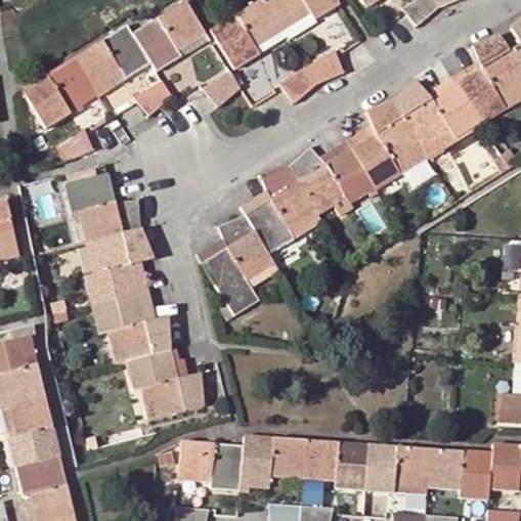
[(324,11),(339,2),(337,0),(257,0),(211,30),(234,68),(248,59),(258,52),(254,46),(266,39),(263,33),(278,23),(295,12),(298,19),(310,11),(314,18),(324,11)]
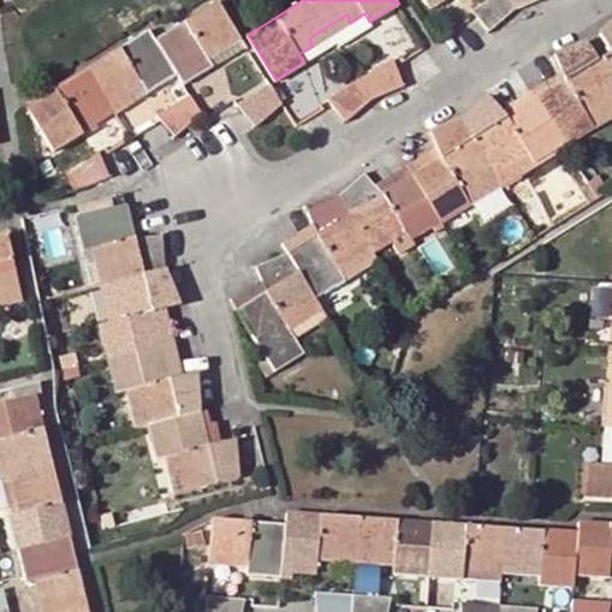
[(485,0),(471,9),(489,29),(516,6),(511,0),(485,0)]
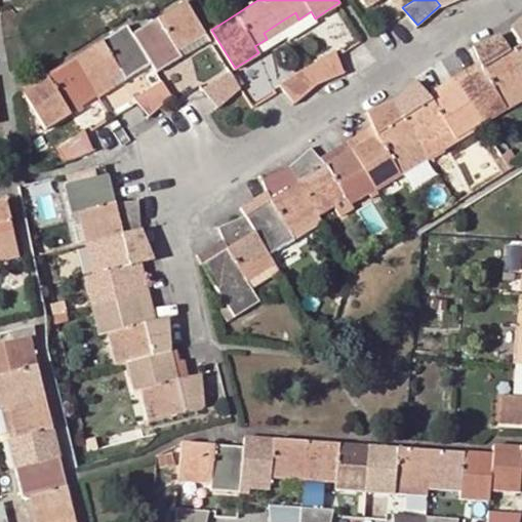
[(126,25),(22,89),(46,127),(70,112),(66,106),(71,103),(77,98),(72,90),(87,81),(103,72),(108,79),(113,76),(122,70),(126,77),(131,74),(150,62),(157,72),(182,56),(176,48),(189,40),(185,33),(200,23),(186,1),(132,35),(126,25)]
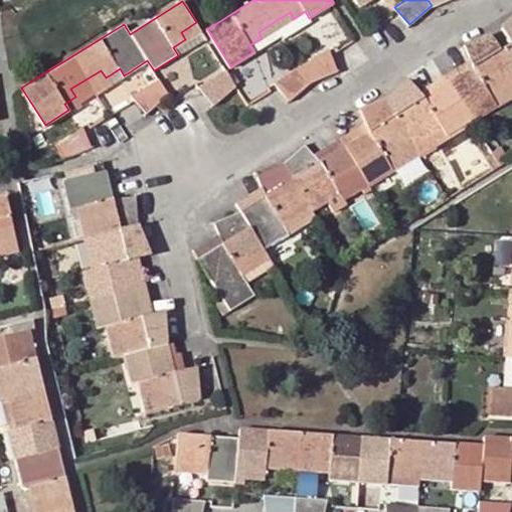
[(293,19),(278,28),(282,34),(284,38),(311,21),(309,18),(305,11),(293,19)]
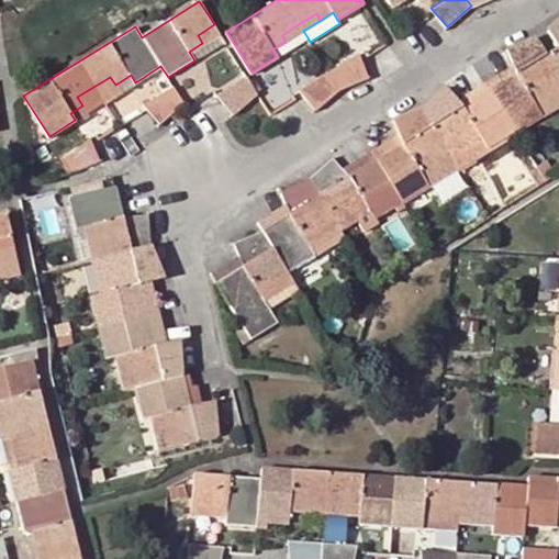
[(303,31),(320,21),(316,13),(299,24),(303,31)]
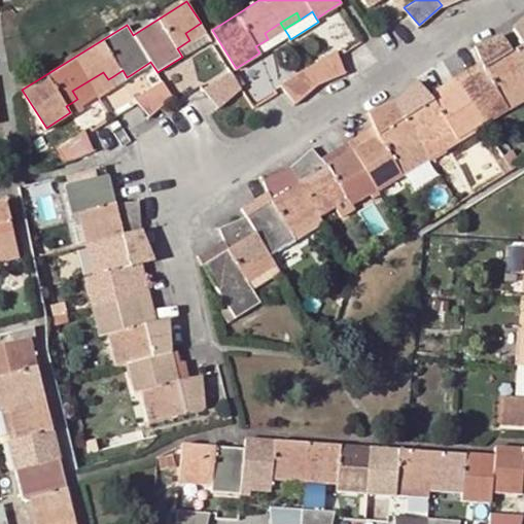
[(228,250),(204,265),(236,316),(262,301),(254,288),(246,277),(274,260),(270,254),(277,250),(295,239),(289,231),(304,221),(301,215),(315,206),(330,196),(335,203),(347,195),(352,204),(369,193),(377,188),(402,172),(395,163),(410,155),(406,149),(421,140),(435,131),(440,137),(453,128),(458,137),(507,105),(501,98),(514,91),(509,84),(523,76),(523,19),(511,31),(476,46),(481,60),(484,69),(459,84),(448,91),(435,99),(429,93),(418,81),(396,101),(371,112),(374,124),(378,135),(353,150),(341,158),(329,165),(312,146),(290,168),(265,177),(268,189),(271,201),(247,216),(220,226),(224,240),(228,250)]
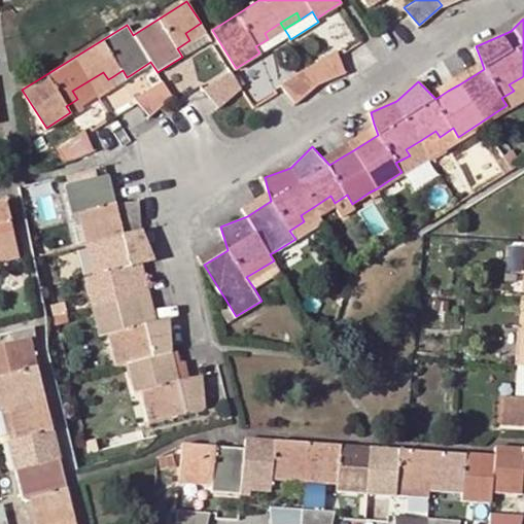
[(201,23),(185,33),(189,40),(177,48),(182,57),(188,53),(211,39),(201,23)]
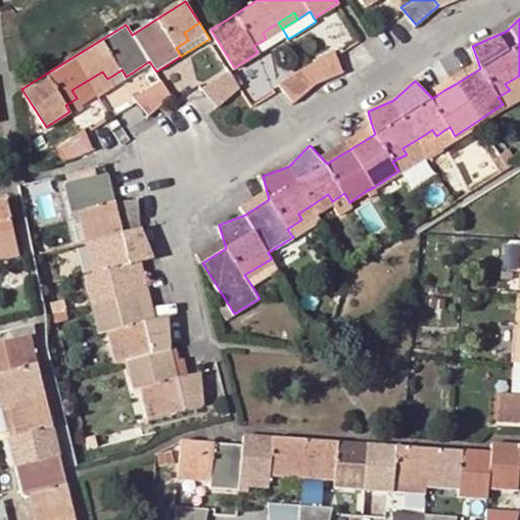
[(253,46),(257,52),(286,35),(282,29),(278,22),(263,33),(266,39),(253,46)]
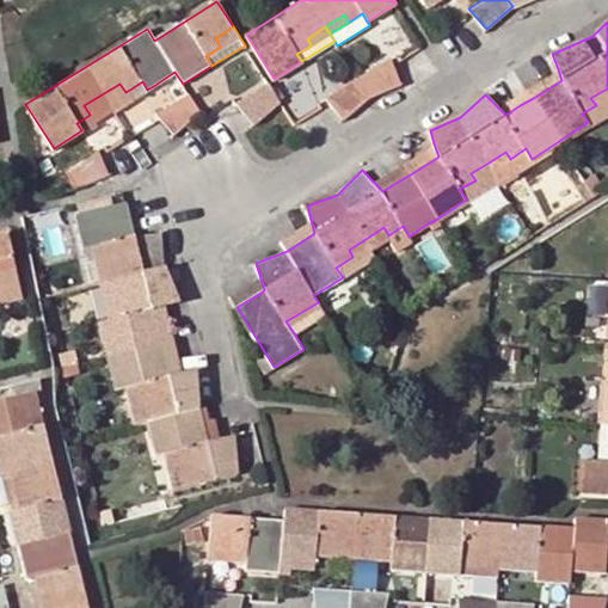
[(390,59),(325,98),(343,118),(368,96),(400,84),(390,59)]
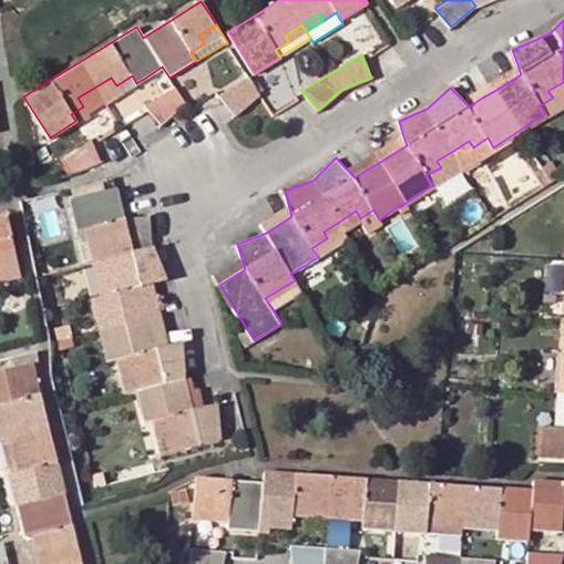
[(521,74),(518,64),(504,73),(489,83),(494,91),(521,74)]
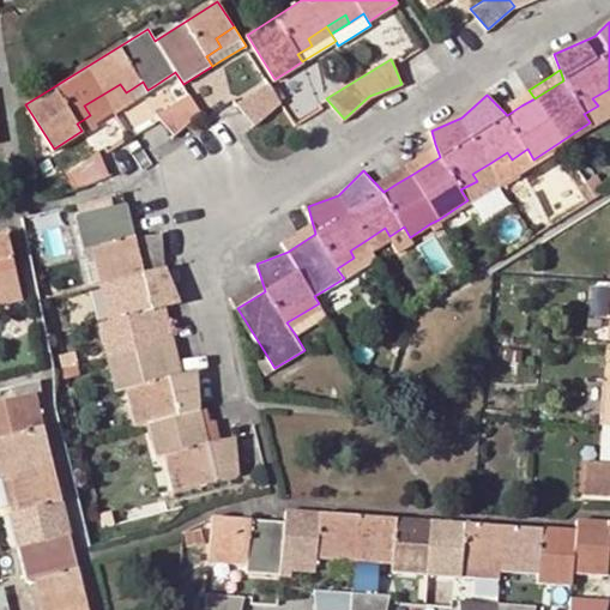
[(236,102),(252,125),(281,101),(269,83),(236,102)]
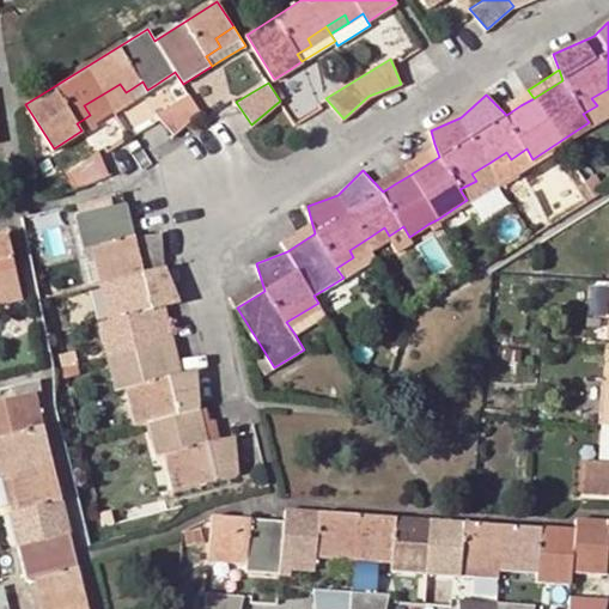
[(102,95),(108,103),(113,114),(138,98),(132,89),(126,92),(120,84),(102,95)]
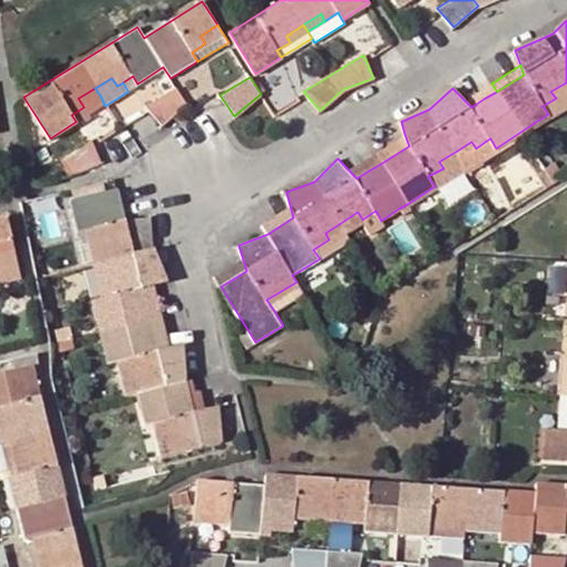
[(566,82),(550,91),(556,98),(543,106),(548,114),(551,118),(566,108),(566,82)]
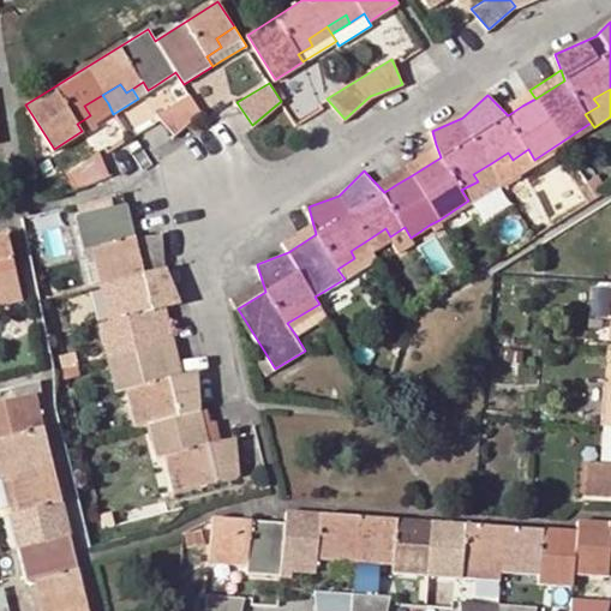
[(535,99),(529,90),(517,97),(501,108),(508,115),(522,106),(535,99)]
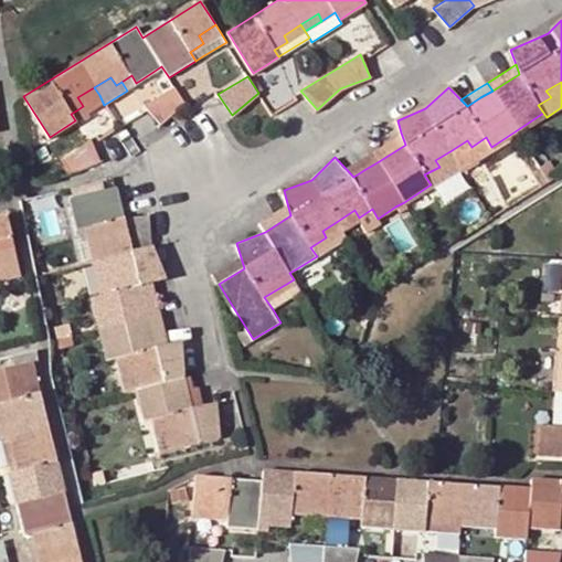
[(173,86),(146,106),(161,124),(184,103),(173,86)]
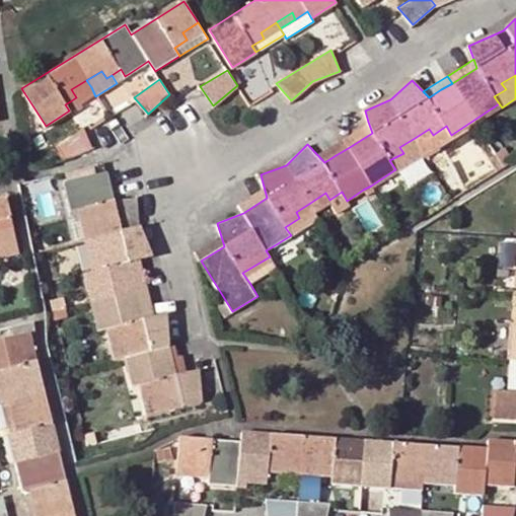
[(71,89),(76,97),(91,87),(86,80),(71,89)]
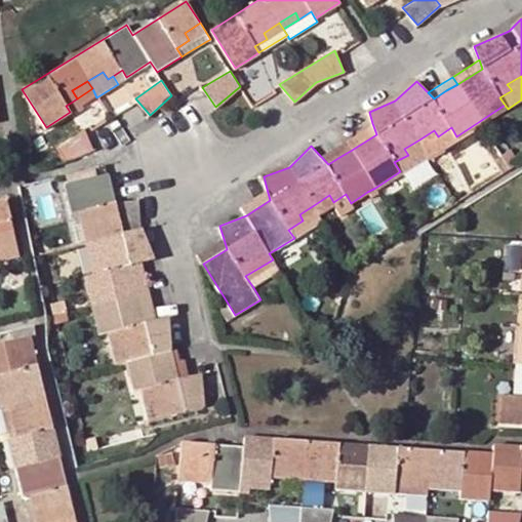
[(347,141),(352,150),(376,134),(372,123),(359,132),(347,141)]
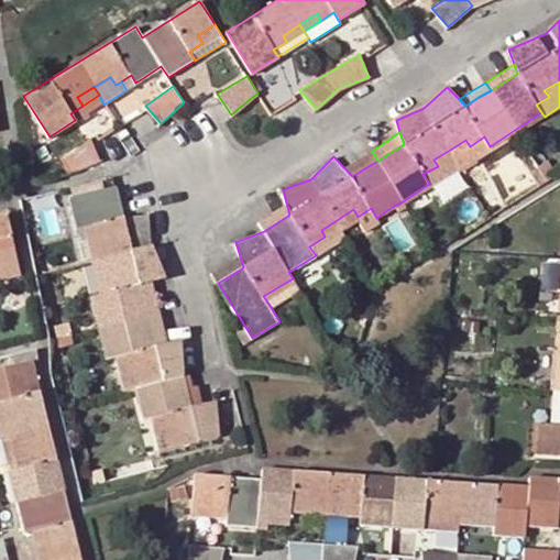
[(450,150),(462,168),(493,150),(490,146),(484,136),(470,146),(465,140),(450,150)]
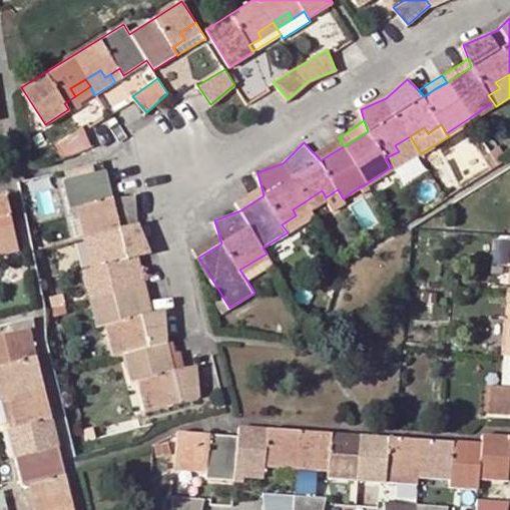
[(90,146),(81,127),(55,142),(63,156),(90,146)]
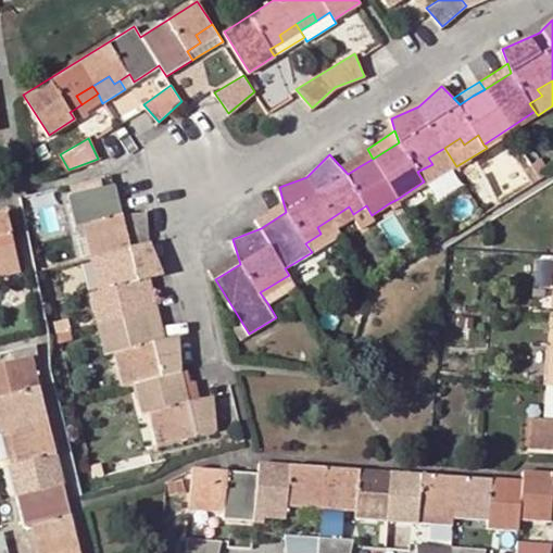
[(417,172),(424,181),(426,186),(456,166),(444,148),(428,158),(432,164),(417,172)]
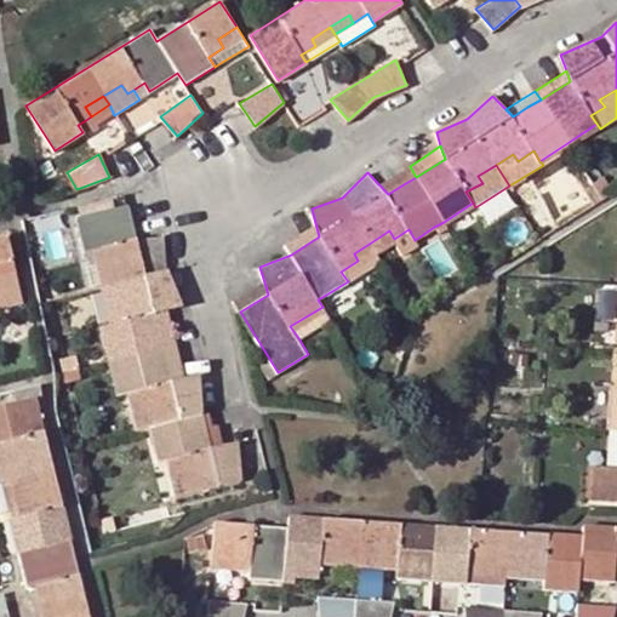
[(60,194),(76,189),(67,172),(52,180),(60,194)]
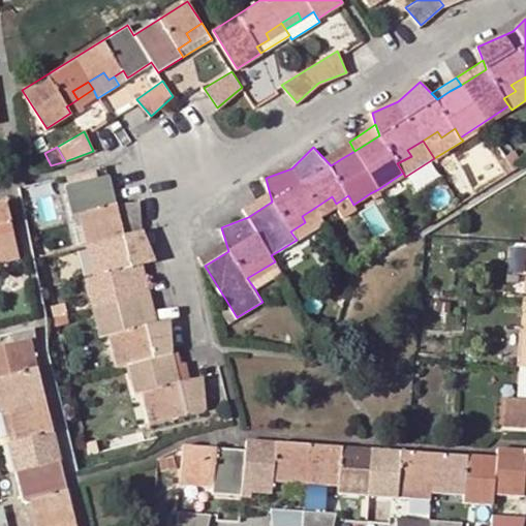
[(498,158),(498,160),(505,173),(523,161),(515,148),(506,154),(498,158)]
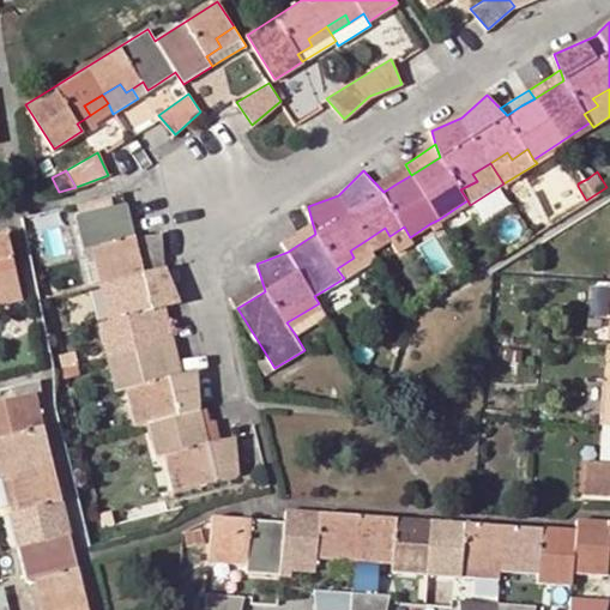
[(134,225),(128,201),(76,213),(84,247),(92,245),(97,261),(106,259),(116,300),(107,302),(112,320),(102,321),(119,387),(125,387),(128,400),(137,399),(143,423),(149,422),(157,456),(167,453),(170,470),(180,469),(185,489),(240,476),(236,436),(222,440),(210,442),(201,409),(198,374),(183,375),(171,376),(155,309),(167,305),(180,300),(165,267),(164,234),(137,234),(134,225)]
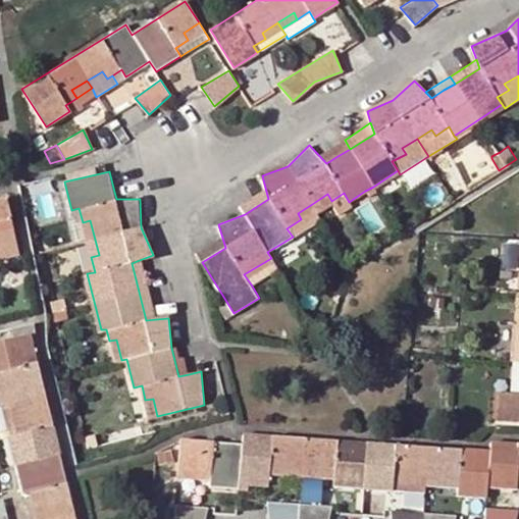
[(373,187),(365,191),(369,197),(377,192),(373,187)]
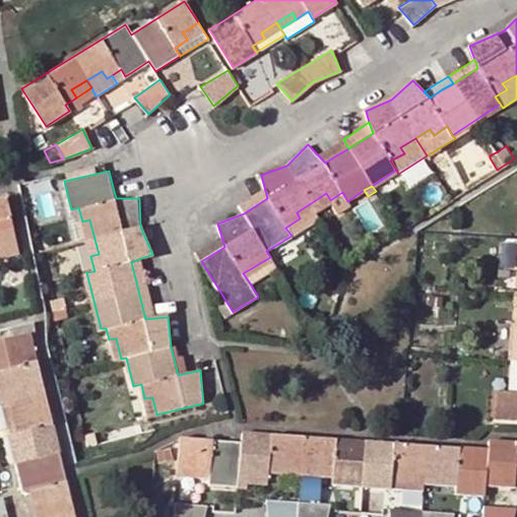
[(238,203),(244,213),(267,198),(264,187),(252,195),(238,203)]
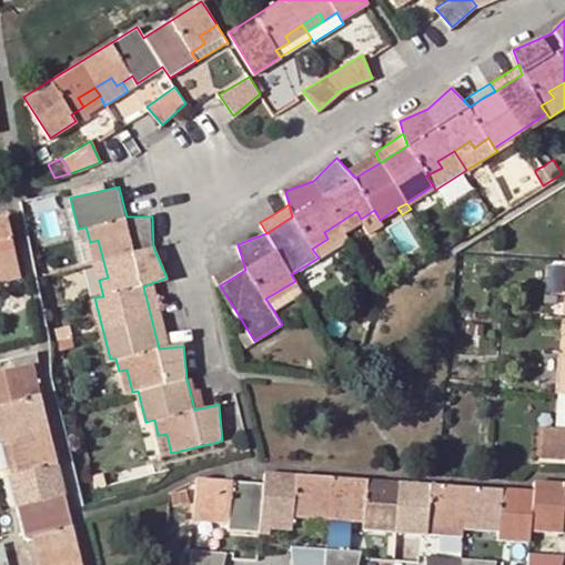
[(340,222),(344,230),(361,219),(356,211),(340,222)]
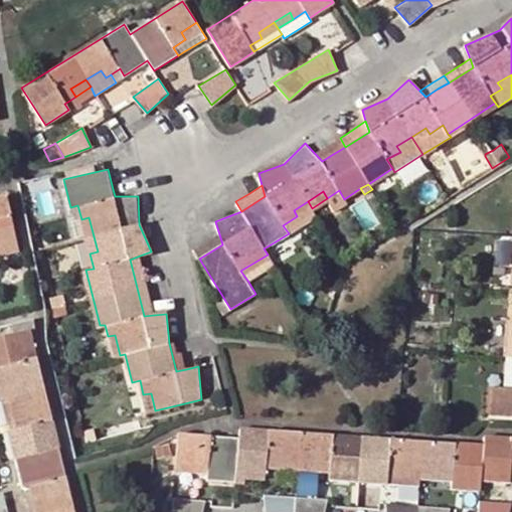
[(0,198),(0,244),(18,240),(6,196),(0,198)]
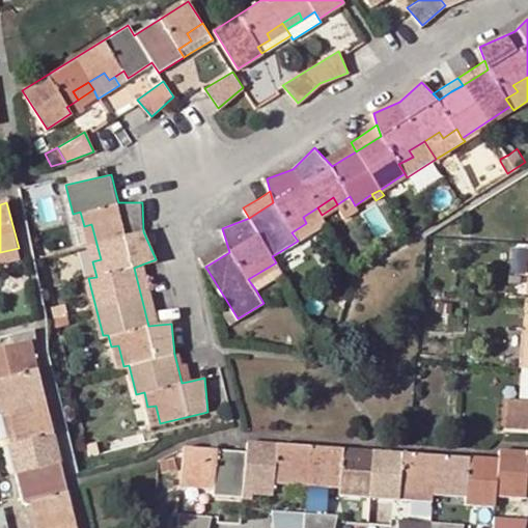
[(292,232),(298,241),(328,223),(322,215),(317,207),(303,217),(306,223),(292,232)]
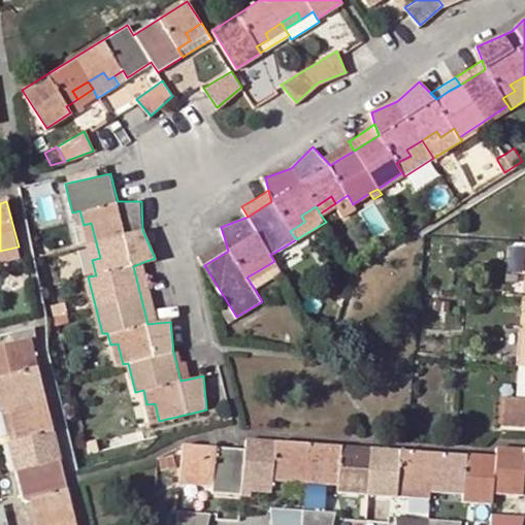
[(91,223),(84,225),(92,260),(100,258),(91,223)]
